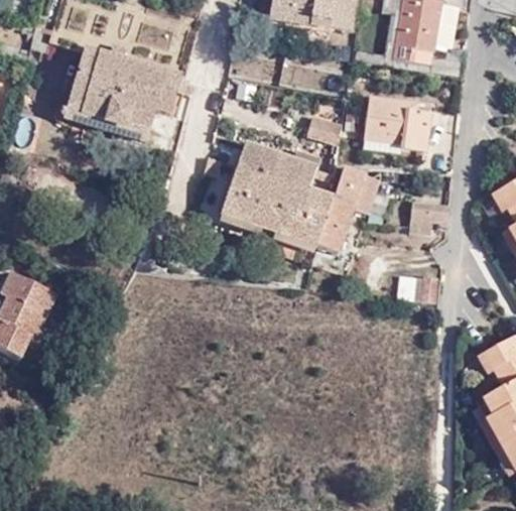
[(60,0),(53,26),(37,23),(35,28),(31,45),(46,49),(50,37),(84,47),(68,101),(150,127),(155,109),(168,114),(176,90),(183,93),(188,77),(182,75),(200,17),(140,0),(60,0)]
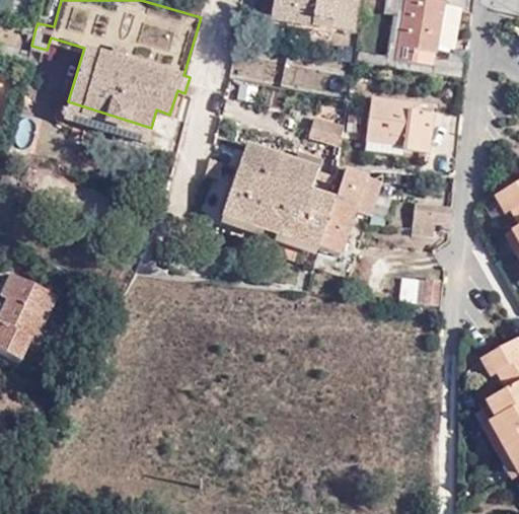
[(313,23),(355,29),(358,6),(359,0),(275,0),(274,6),(314,13),(313,23)]
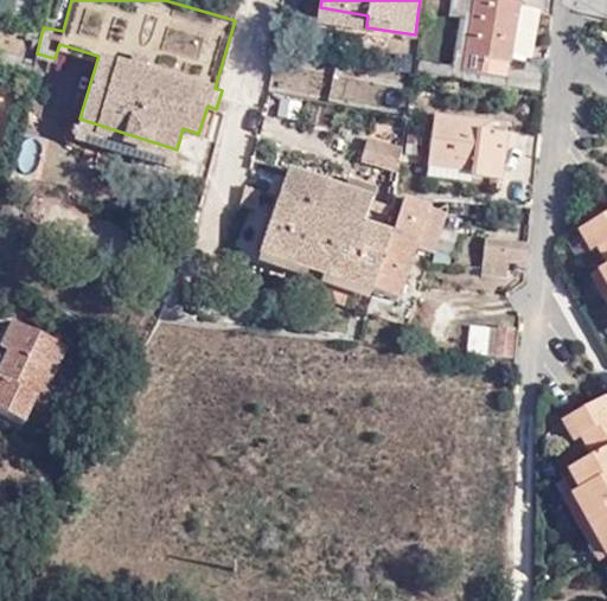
[(420,0),(419,7),(440,11),(441,0),(420,0)]
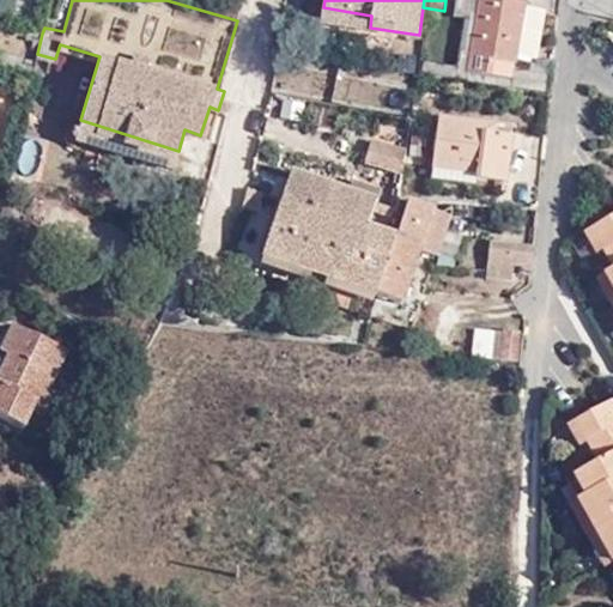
[(525,0),(479,0),(469,70),(513,76),(516,56),(525,4),(525,0)]
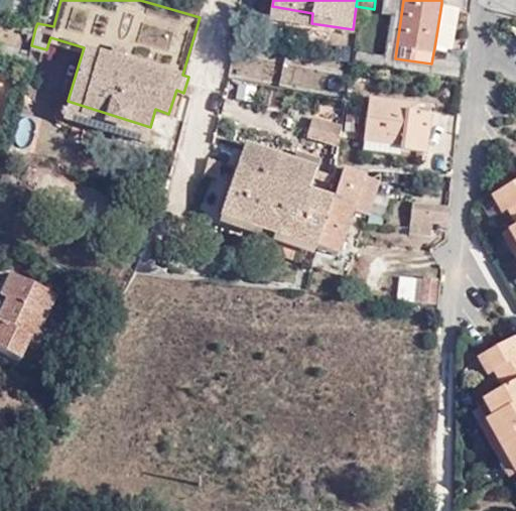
[(441,3),(434,47),(447,50),(456,4),(441,3)]
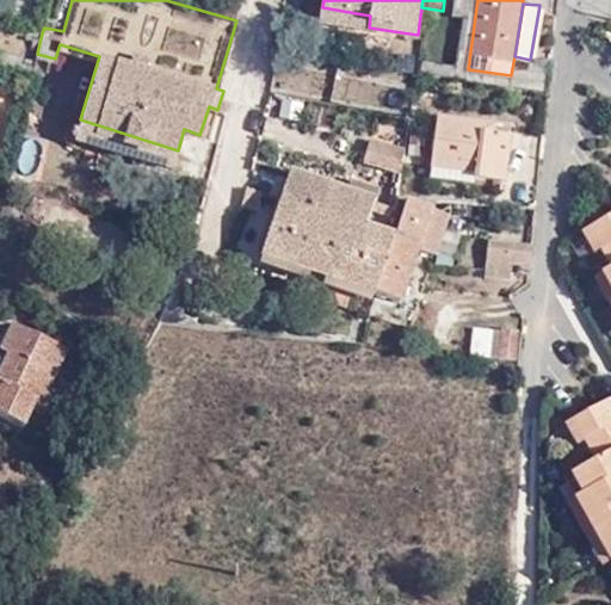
[(368,32),(369,28),(370,16),(322,7),(319,24),(368,32)]
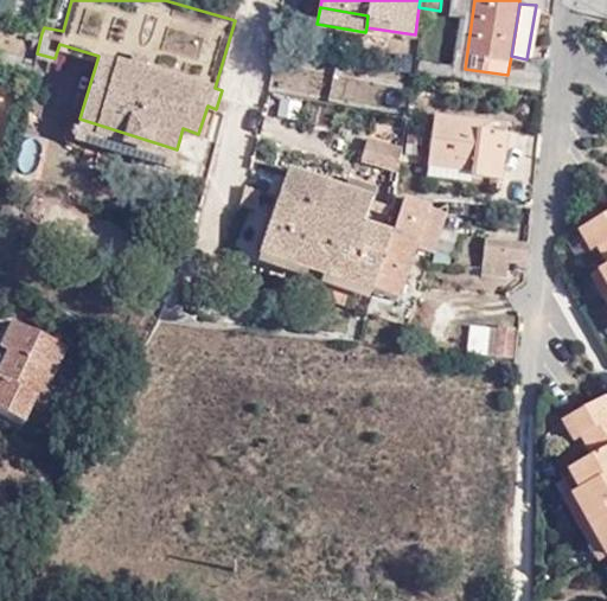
[(506,132),(490,129),(478,128),(478,117),(435,113),(430,160),(473,165),(472,172),(500,177),(506,132)]
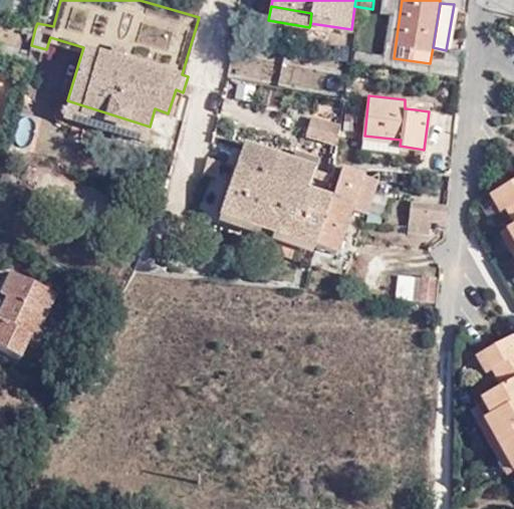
[(405,108),(415,109),(415,101),(405,99),(405,108)]
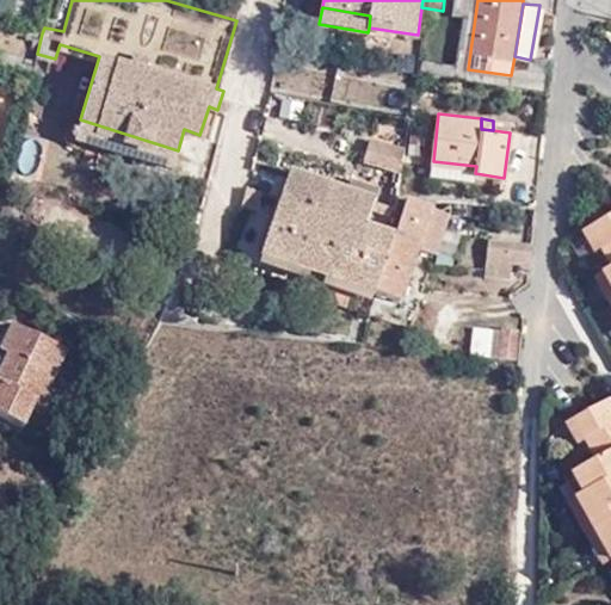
[(172,167),(178,150),(80,119),(75,137),(172,167)]
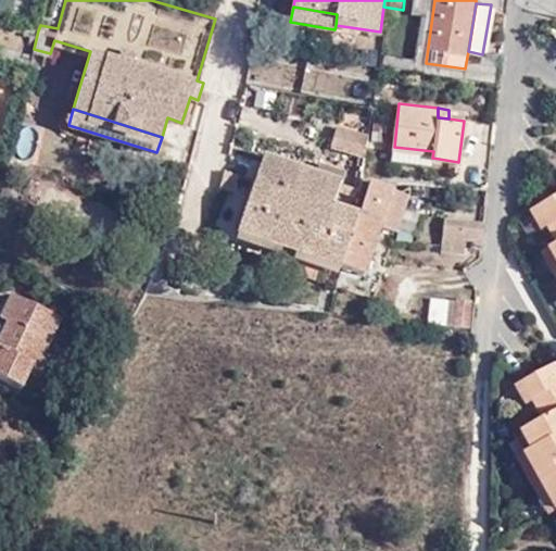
[(330,142),(365,152),(368,135),(335,124),(330,142)]
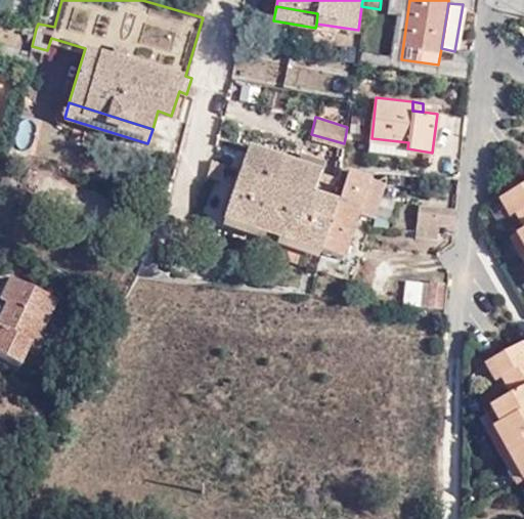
[(295,260),(297,253),(264,242),(281,195),(302,202),(304,189),(314,192),(322,169),(298,161),(249,143),(224,216),(265,230),(259,247),(295,260)]
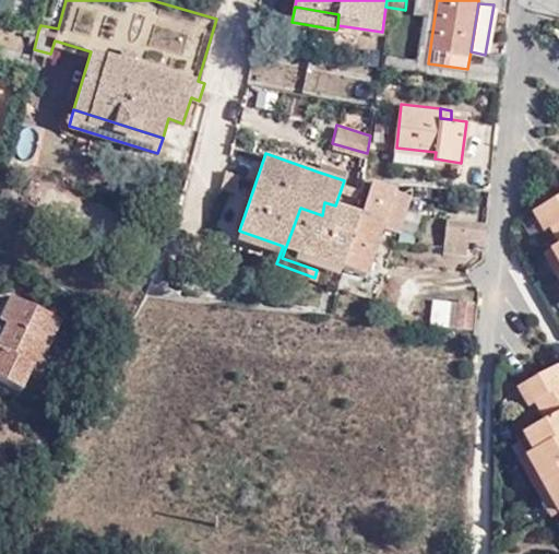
[(364,173),(383,175),(388,157),(369,154),(367,153),(364,173)]
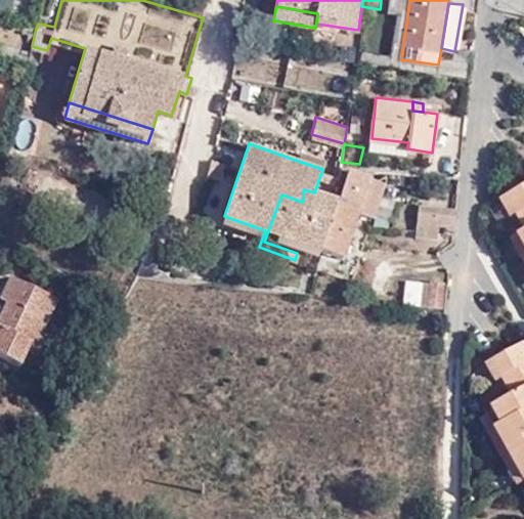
[(298,161),(322,169),(324,161),(301,152),(298,161)]
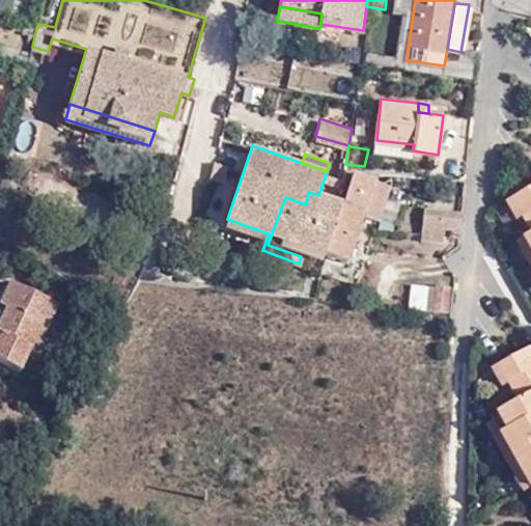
[(342,204),(365,213),(378,217),(389,184),(367,173),(354,169),(342,204)]
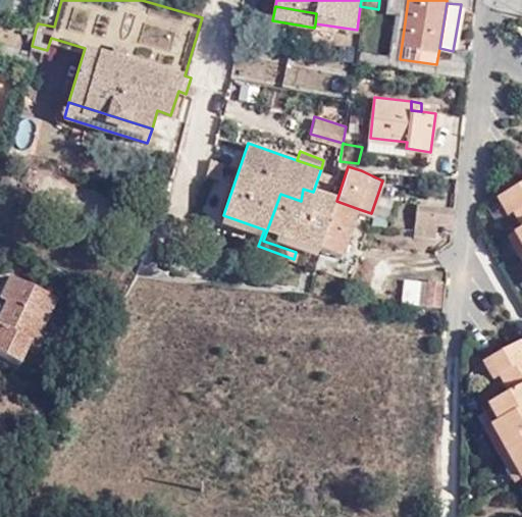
[(521,181),(496,196),(506,214),(515,210),(521,222),(521,226),(515,230),(521,242),(521,181)]
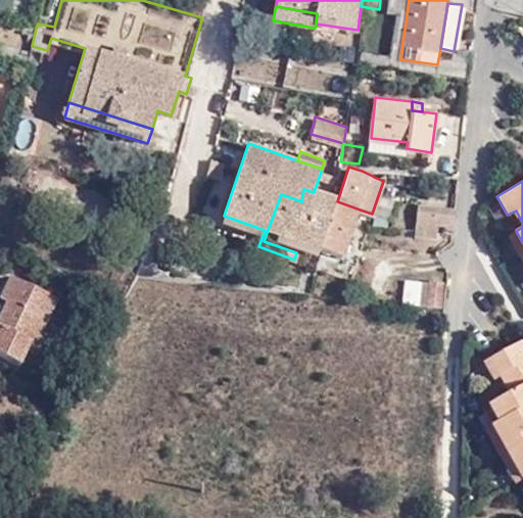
[(300,242),(321,248),(327,229),(337,201),(314,192),(303,189),(301,201),(281,194),(264,241),(296,252),(300,242)]
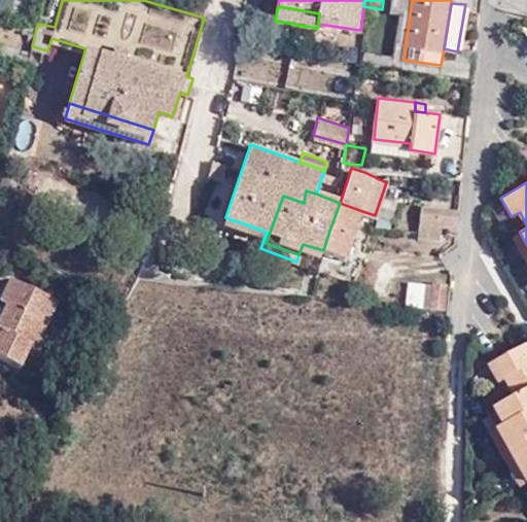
[(346,236),(353,237),(362,211),(340,203),(329,231),(346,236)]
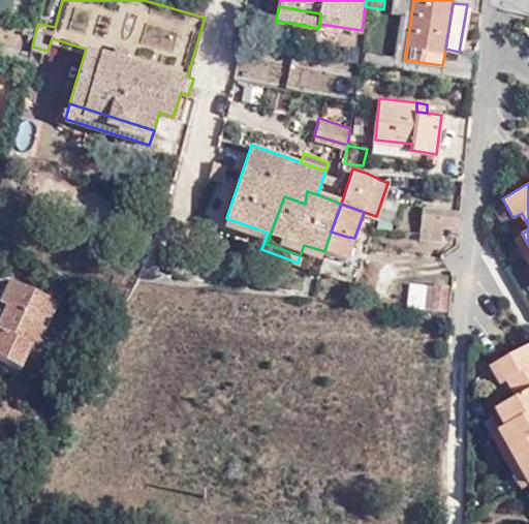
[(449,232),(459,233),(461,209),(422,206),(421,222),(442,224),(450,225),(449,232)]
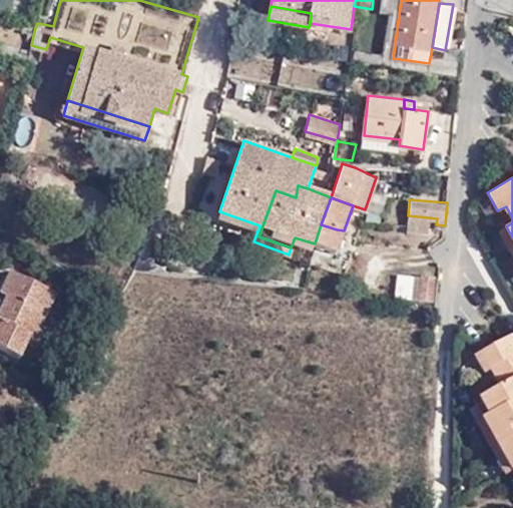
[(428,231),(429,217),(408,215),(407,222),(406,229),(428,231)]
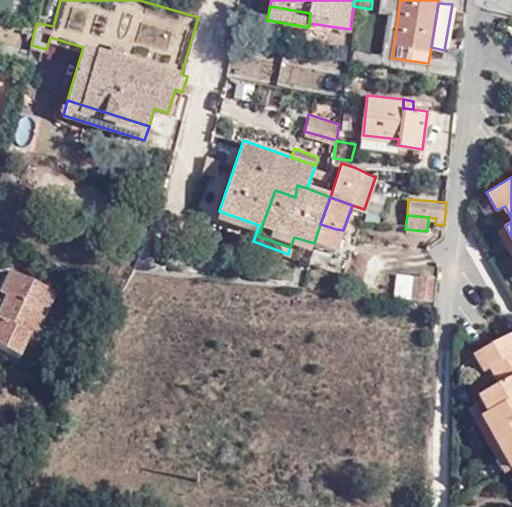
[(314,243),(330,248),(336,229),(320,224),(314,243)]
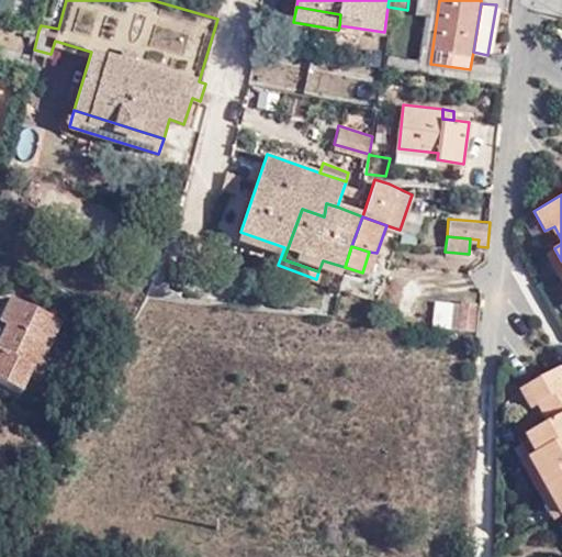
[(544,254),(557,275),(561,271),(561,260),(554,248),(544,254)]
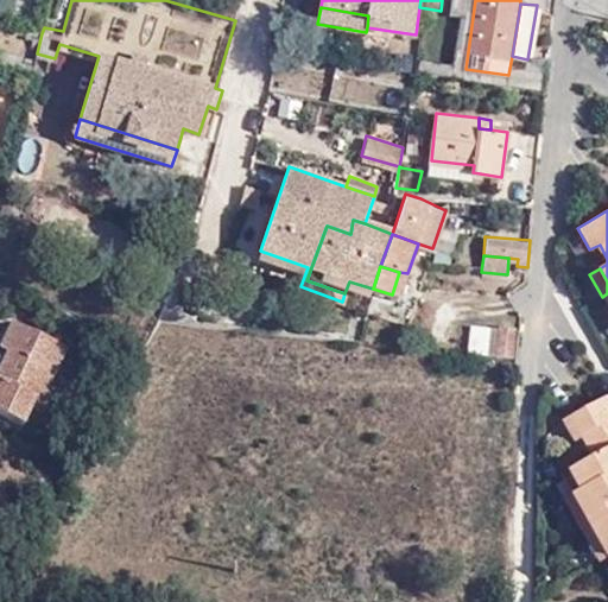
[(399,272),(392,295),(399,297),(407,273),(399,272)]
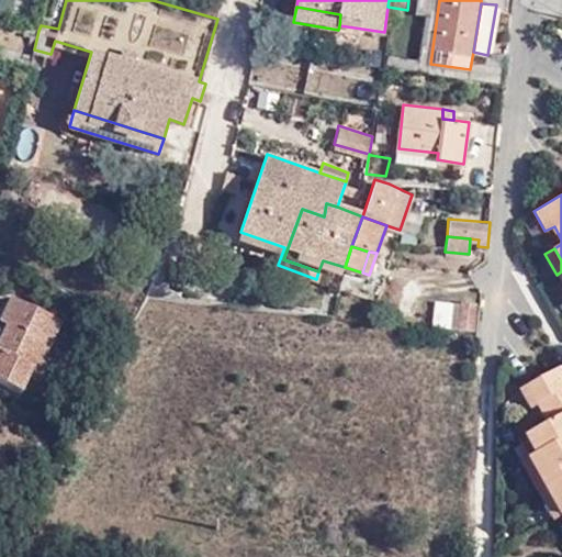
[(0,380),(20,390),(32,365),(37,368),(59,316),(13,294),(1,321),(8,325),(0,341),(0,380)]
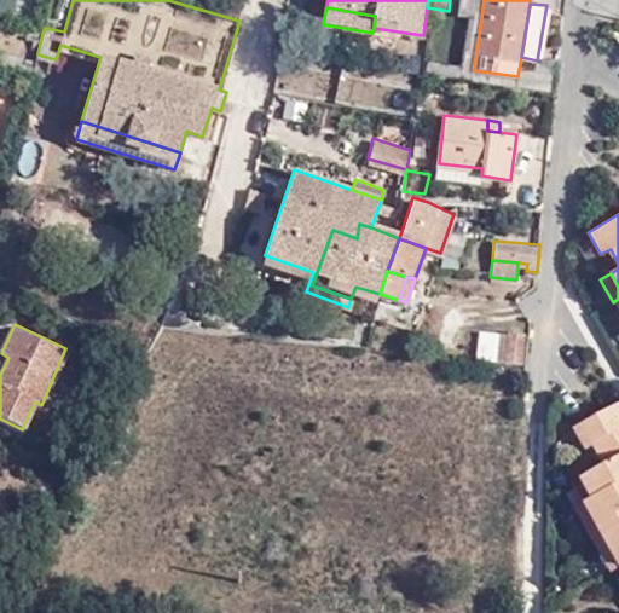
[(521,360),(524,339),(507,336),(507,358),(521,360)]
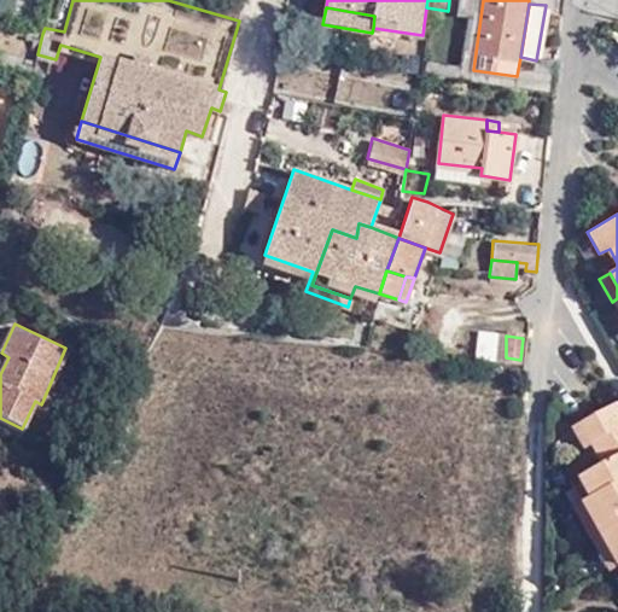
[(617,409),(613,402),(582,420),(594,443),(605,461),(578,478),(590,496),(584,501),(606,543),(617,563),(617,409)]
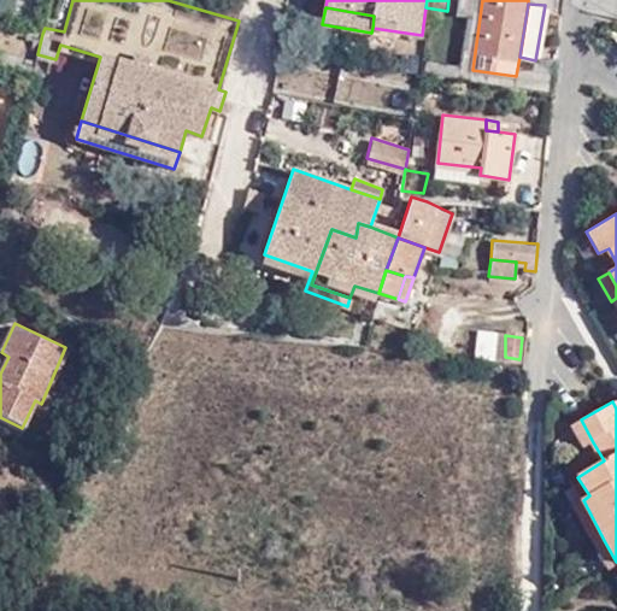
[(110,403),(98,429),(113,405),(110,403)]
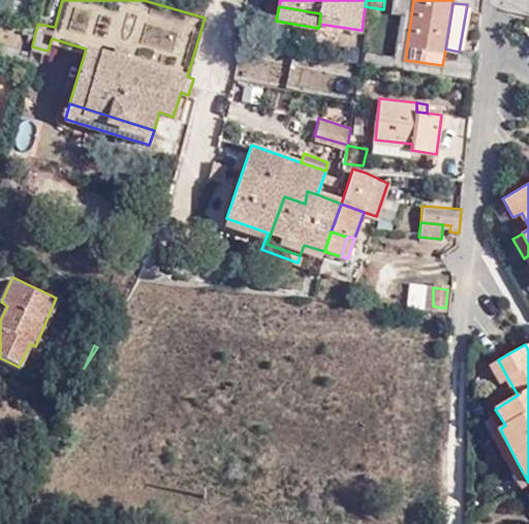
[(508,379),(498,360),(489,366),(499,386),(508,379)]
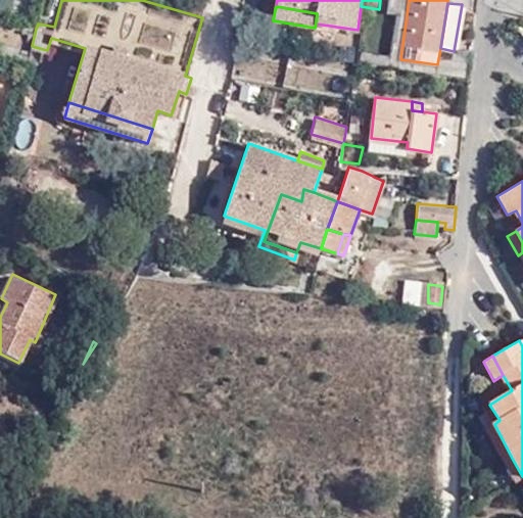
[(483,430),(504,465),(513,460),(494,424),(483,430)]
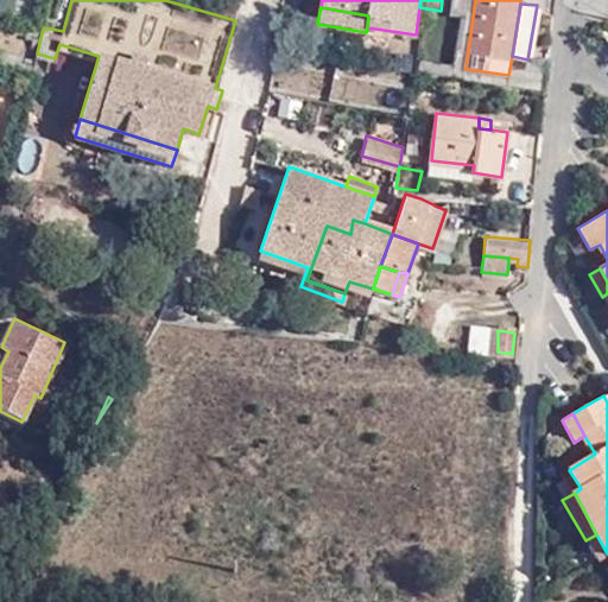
[(597,563),(607,557),(607,553),(596,534),(586,540),(597,563)]
